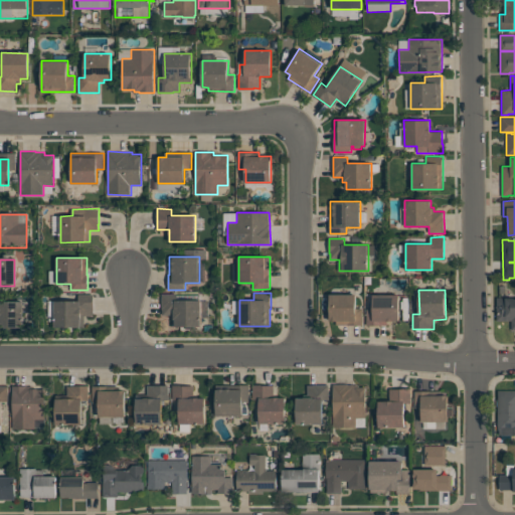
[(399,321),(399,294),(373,293),(373,309),(367,308),(366,325),(381,325),(388,325),(388,321),(399,321)]
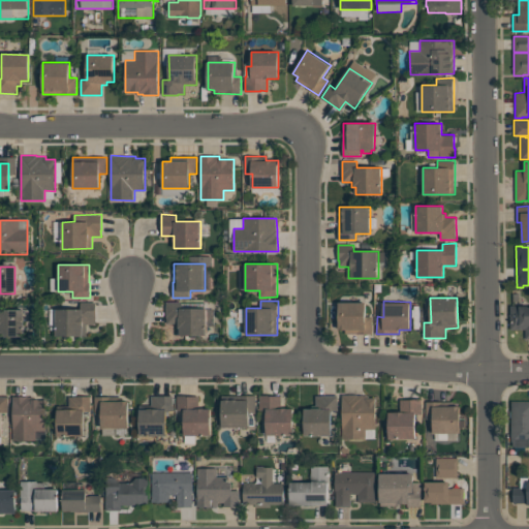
[(81,309),(57,309),(56,336),(87,336),(87,324),(96,324),(96,302),(81,302),(81,309)]
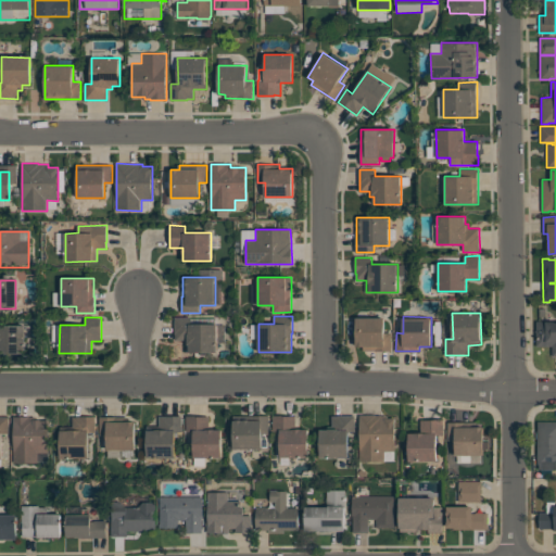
[(217,352),(217,324),(191,324),(191,317),(175,317),(175,333),(176,333),(176,340),(186,340),(186,352),(217,352)]
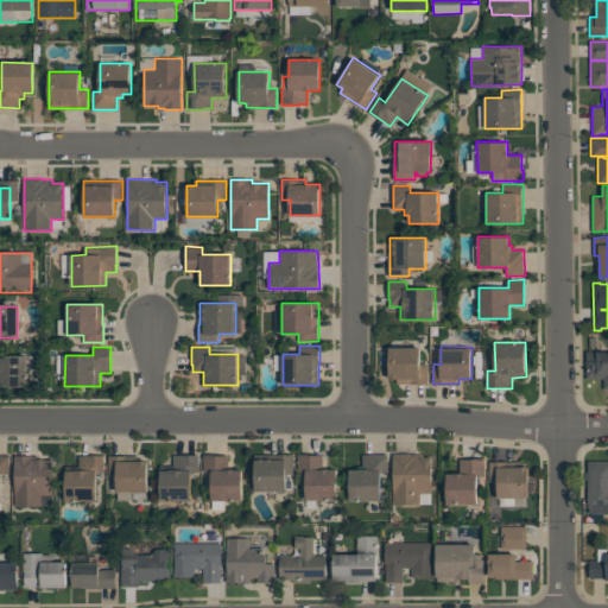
[(420,348),(390,348),(390,379),(397,379),(397,384),(428,384),(429,362),(420,362),(420,348)]
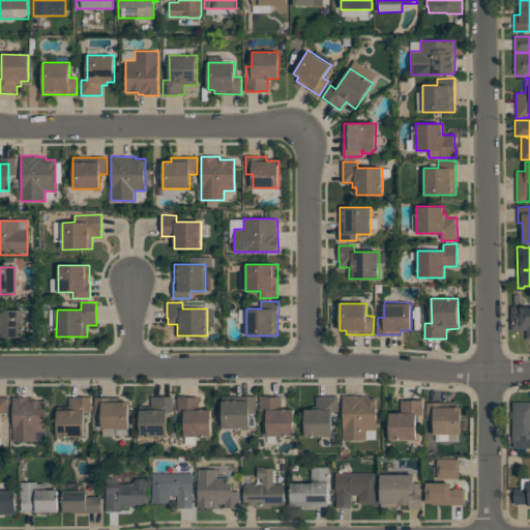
[(529,340),(529,305),(511,306),(511,330),(526,330),(526,340),(529,340)]
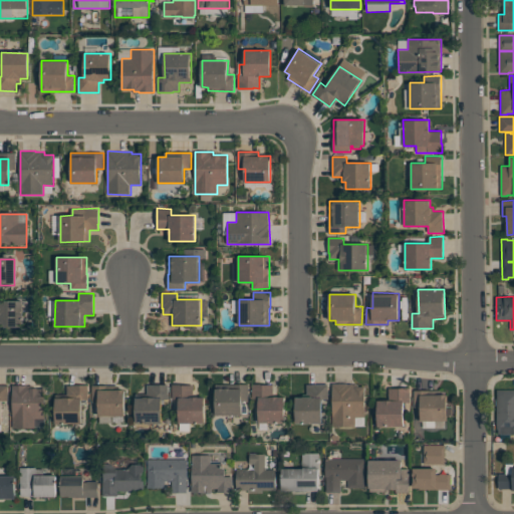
[(0,302),(21,302),(21,328),(0,328),(0,302)]
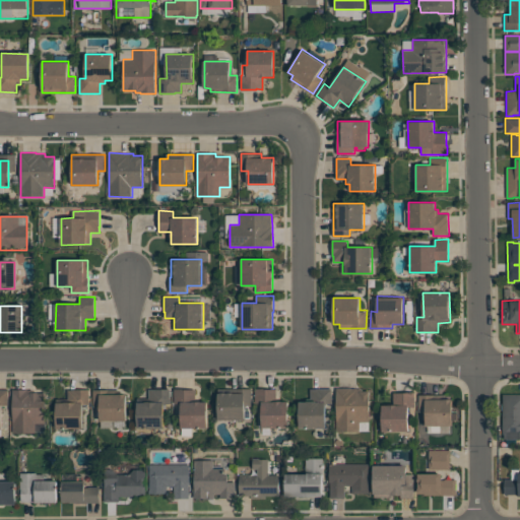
[(370,391),(361,391),(361,389),(356,389),(356,388),(351,388),(336,387),(336,432),(360,432),(360,421),(370,421),(370,391)]
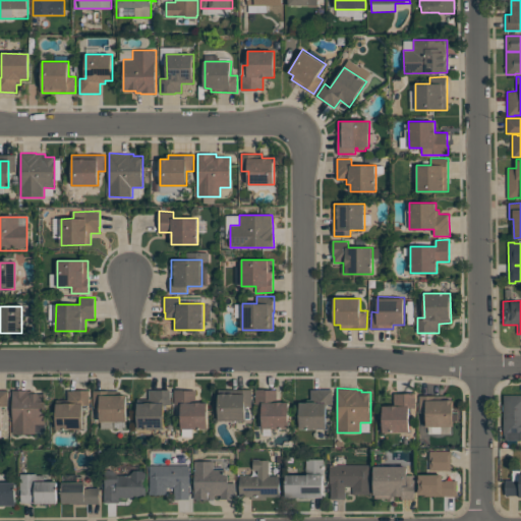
[(137,400),(138,429),(165,428),(164,404),(171,404),(171,389),(156,390),(149,390),(149,400),(137,400)]
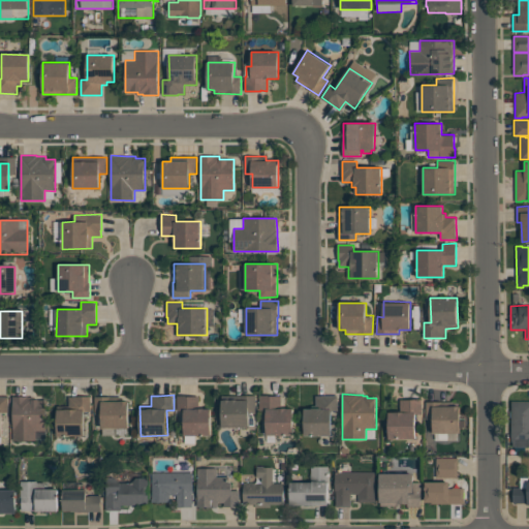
[(222,427),(249,427),(249,412),(255,412),(255,395),(222,395),(222,427)]
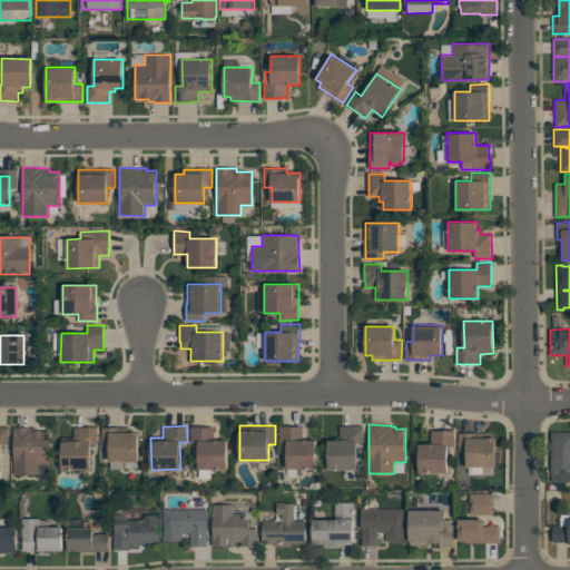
[(316,469),(316,440),(308,440),(304,440),(304,426),(288,426),(288,425),(279,425),(279,442),(287,442),(287,469),(316,469)]
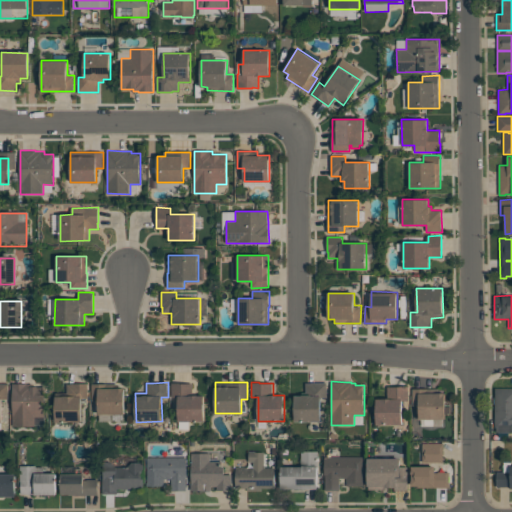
[(321,421),(321,398),(327,398),(327,382),(312,382),(312,383),(305,383),(305,395),(302,395),(294,395),(295,421),(321,421)]
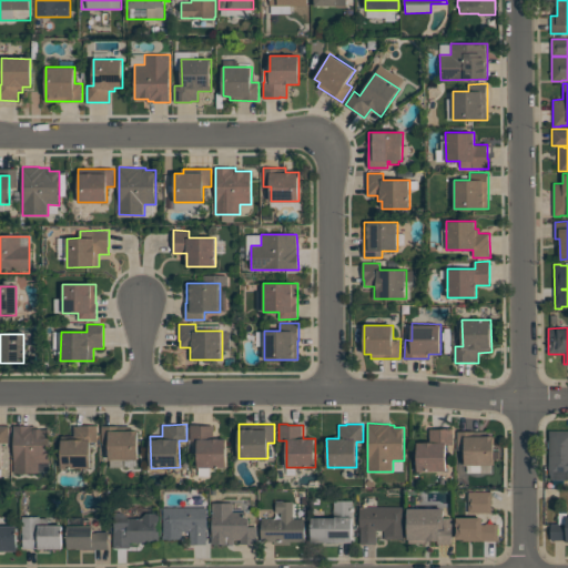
[(0,469),(2,469),(3,443),(9,443),(10,426),(0,425),(0,469)]
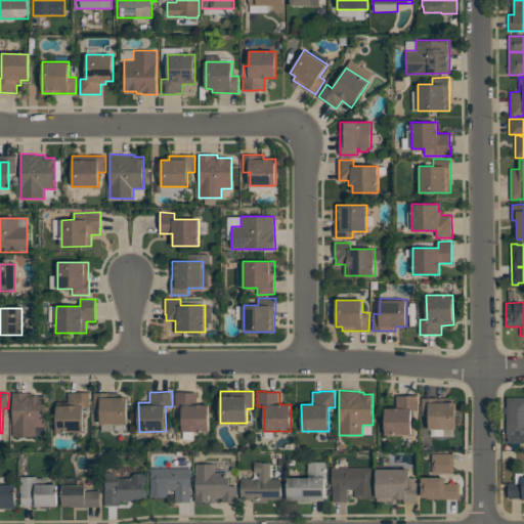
[(84,407),(90,407),(90,392),(75,392),(75,393),(69,393),(69,405),(64,405),(57,405),(57,431),(84,432),(84,407)]
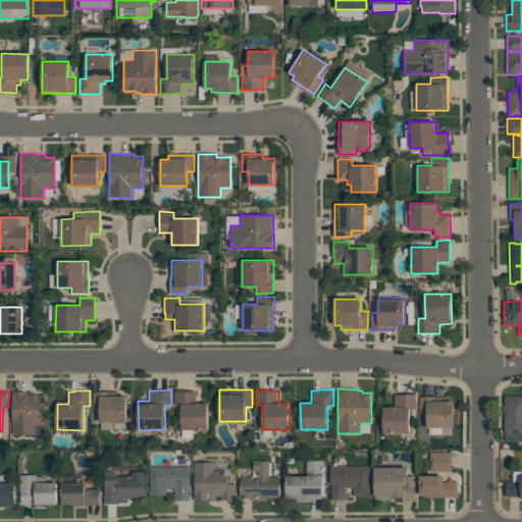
[(208,403),(202,403),(196,403),(196,390),(183,392),(183,390),(174,390),(174,406),(181,406),(181,429),(208,429),(208,403)]
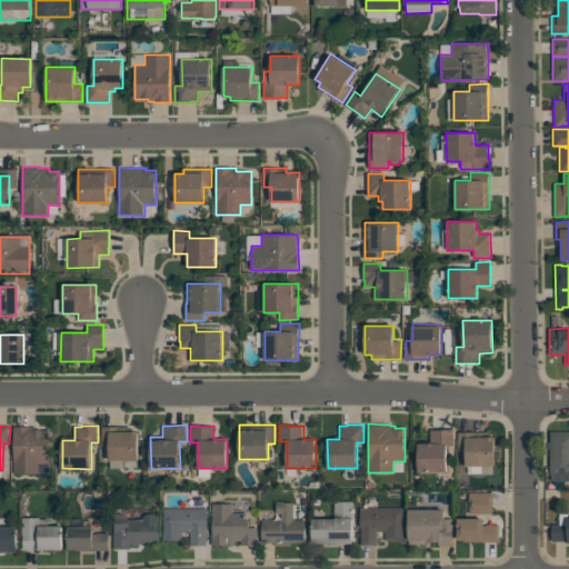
[(15,473),(15,427),(35,427),(35,429),(50,429),(50,463),(39,463),(39,473),(15,473)]
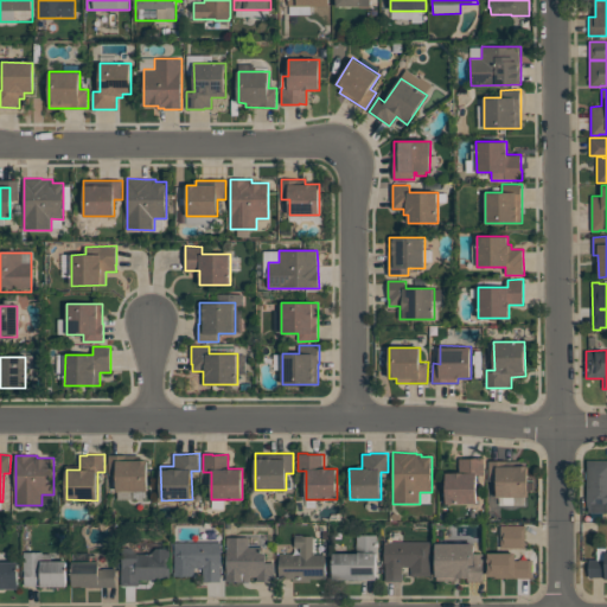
[(147,491),(116,491),(116,474),(109,474),(109,455),(141,455),(141,460),(147,460),(147,491)]
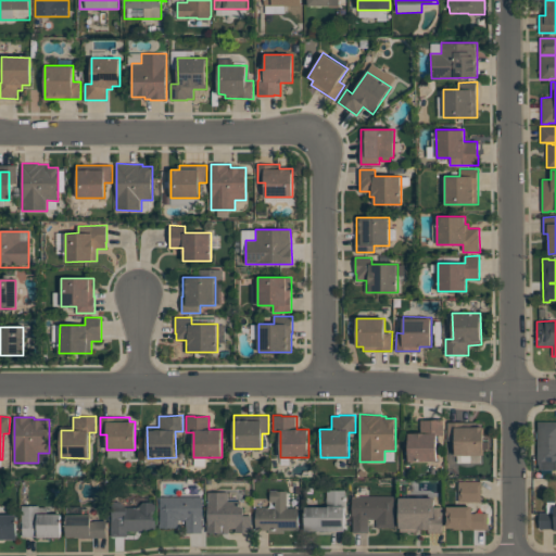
[(437,462),(408,462),(408,433),(415,433),(415,432),(420,432),(420,420),(436,420),(436,419),(444,419),(444,436),(437,436),(437,462)]
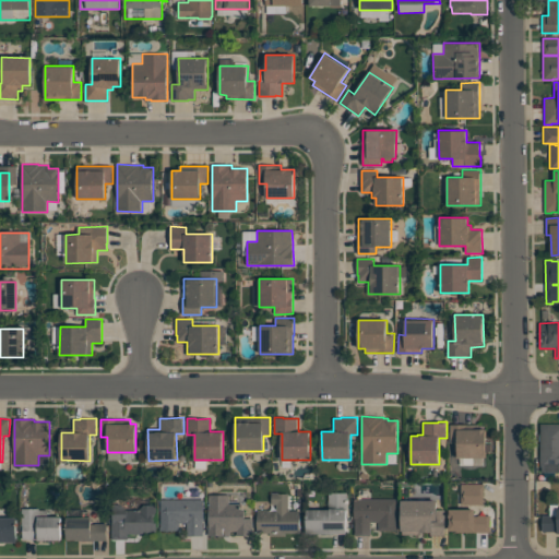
[(540,424),(558,424),(558,472),(542,472),(542,467),(540,467),(540,424)]
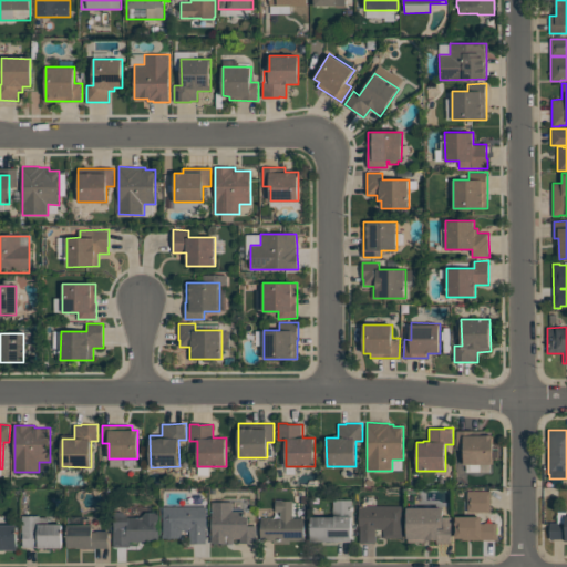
[(464,450),(464,464),(493,464),(493,459),(498,459),(498,450),(493,450),(493,435),(476,435),(476,431),(457,431),(457,450),(464,450)]
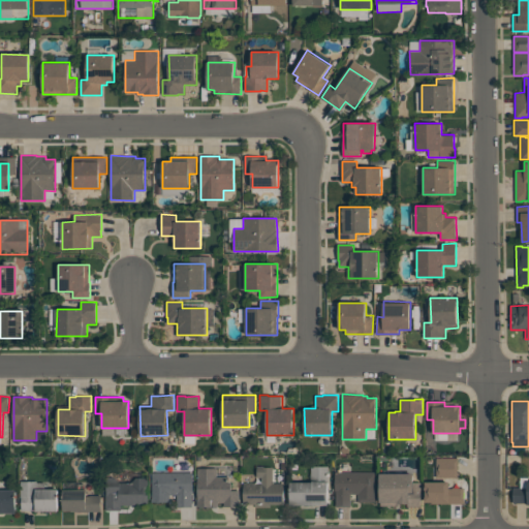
[(436,460),(458,460),(458,477),(436,477),(436,460)]
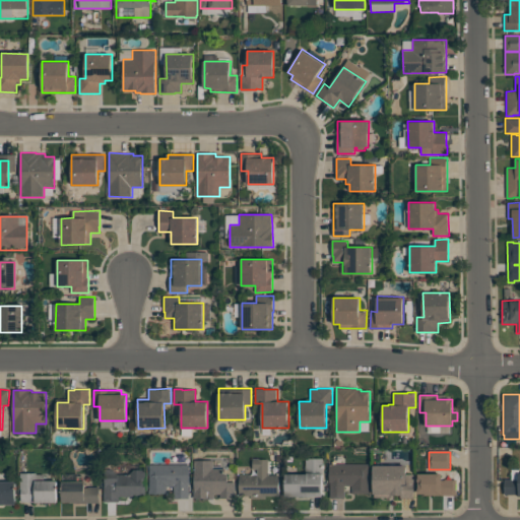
[(240,496),(251,496),(251,499),(265,499),(265,496),(279,496),(279,474),(268,474),(268,459),(253,458),(253,469),(257,469),(257,474),(240,474),(240,496)]
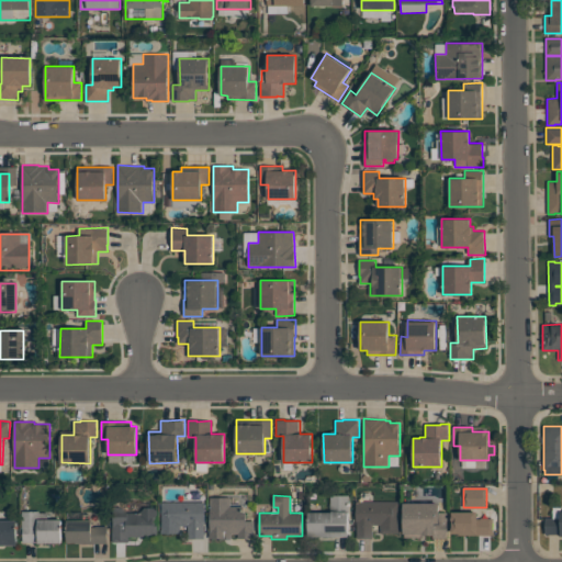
[(348,537),(349,516),(350,516),(350,495),(330,495),(330,512),(308,512),(308,536),(348,537)]
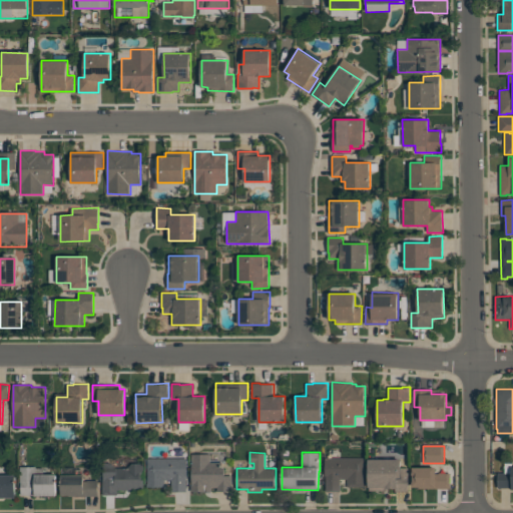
[(232,491),(232,475),(224,475),(224,462),(210,462),(210,454),(191,454),(191,485),(191,491),(201,491),(201,492),(211,492),(211,488),(217,488),(217,491),(232,491)]
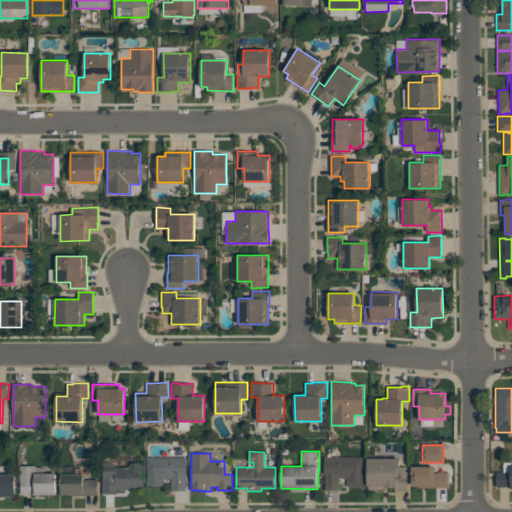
[(147,457),(148,482),(147,482),(147,486),(165,486),(165,479),(171,479),(171,491),(186,491),(186,476),(187,476),(187,457),(147,457)]
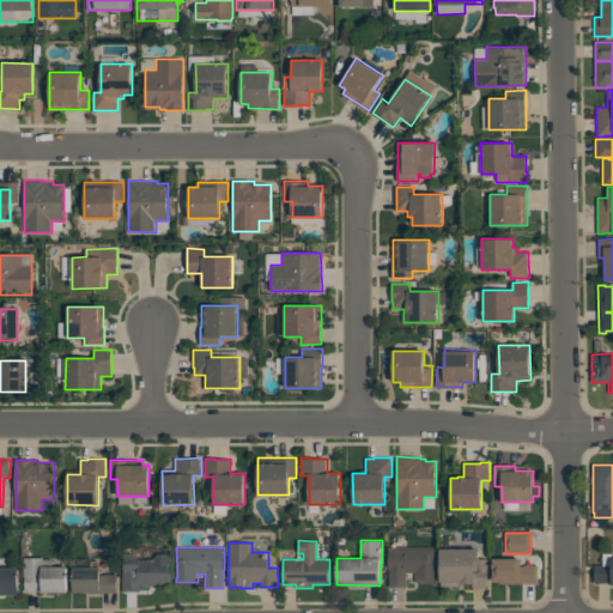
[(436,547),(388,547),(388,569),(389,569),(389,587),(407,587),(407,572),(416,572),(416,582),(436,582),(436,547)]
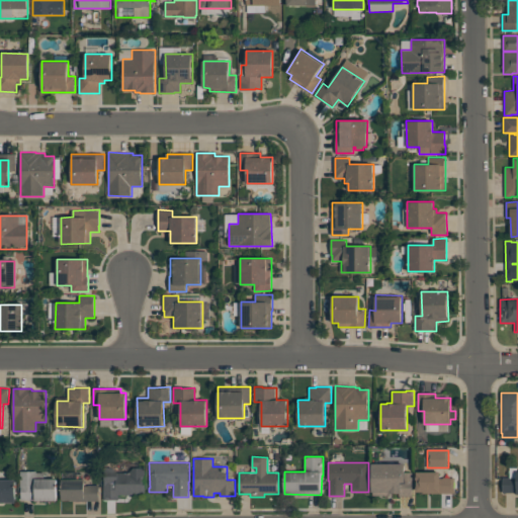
[(405,463),(371,463),(372,492),(373,492),(373,496),(393,496),(393,494),(399,493),(399,496),(412,496),(412,472),(405,472),(405,463)]
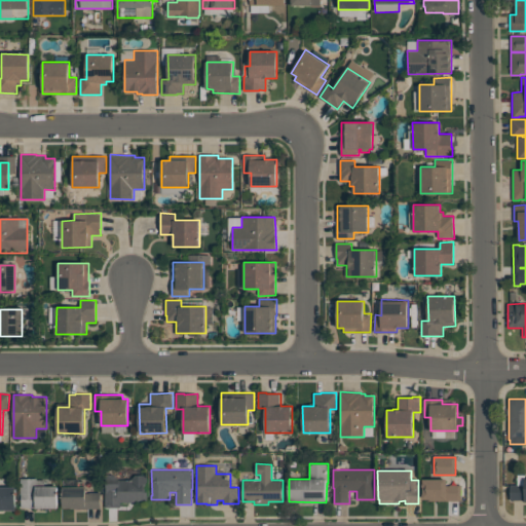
[(133,480),(107,480),(106,490),(105,490),(105,508),(120,508),(120,502),(147,502),(148,475),(136,475),(133,480)]
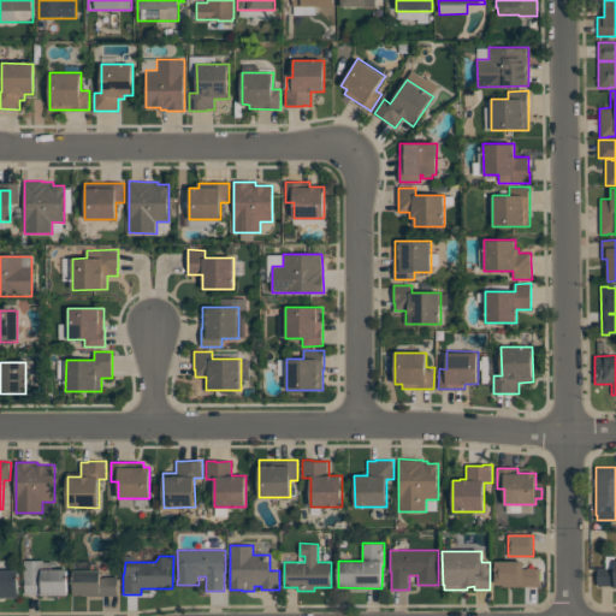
[(25,560),(25,594),(42,594),(42,596),(67,596),(67,569),(43,569),(43,561),(25,560)]
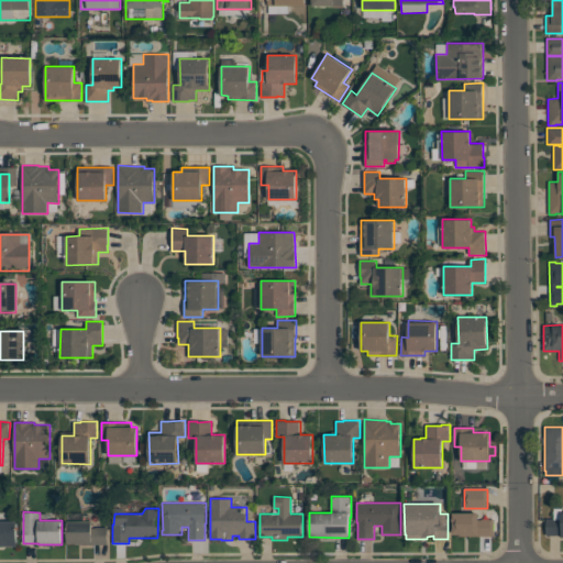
[(547,536),(547,519),(562,519),(562,511),(562,536),(561,536),(547,536)]
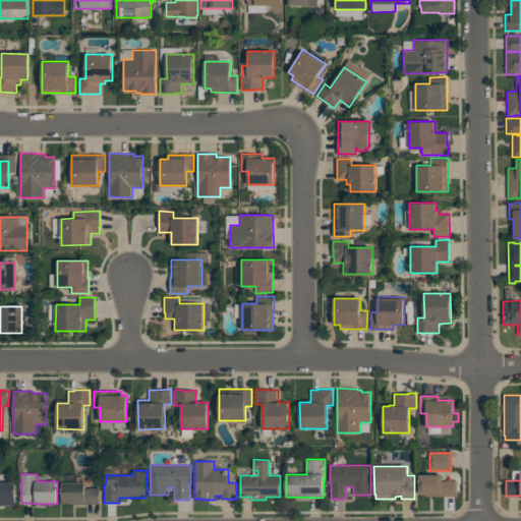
[(457,480),(457,490),(458,496),(424,497),(424,495),(418,495),(418,474),(443,474),(443,480),(457,480)]
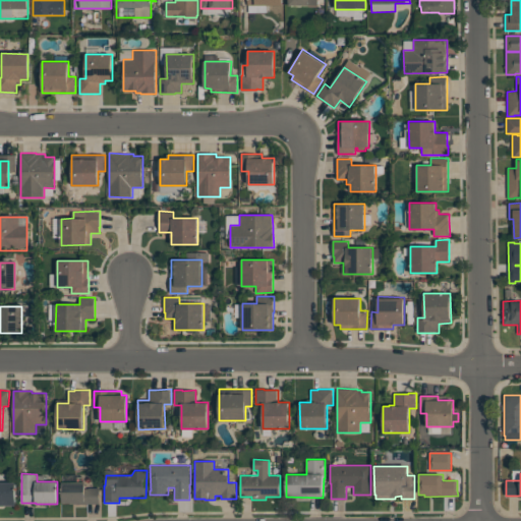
[(100,487),(85,487),(85,482),(62,481),(62,503),(70,503),(70,504),(100,504),(100,487)]
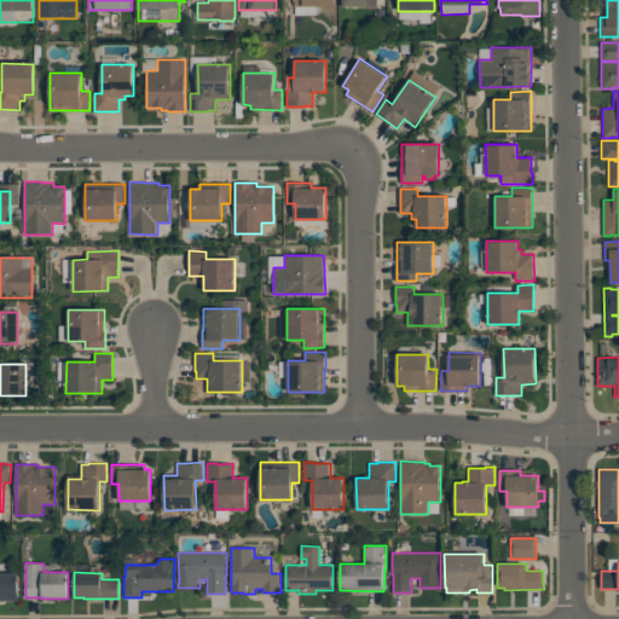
[(17,602),(0,602),(0,574),(17,574),(17,602)]
